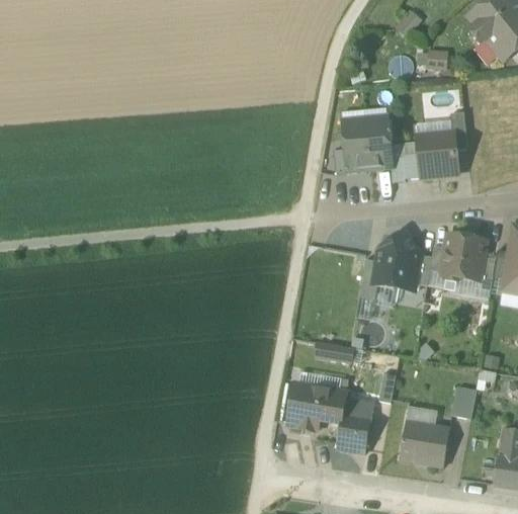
[(501,55),(505,59),(517,48),(517,2),(516,2),(514,0),(490,0),(488,2),(470,16),(477,24),(475,26),(473,33),(479,38),(485,39),(488,37),(501,55)]
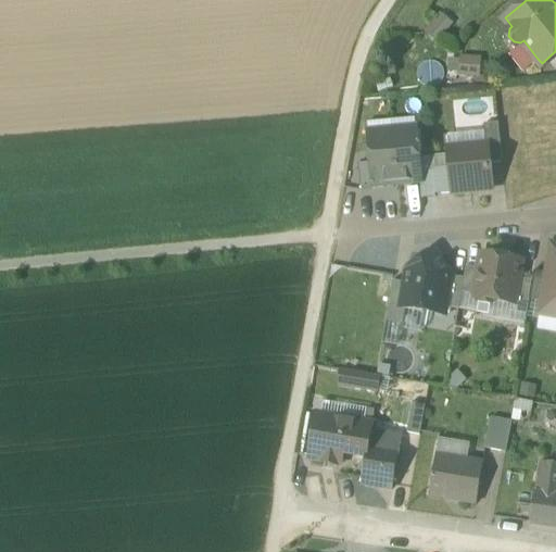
[(425,29),(438,40),(452,22),(439,11),(425,29)]
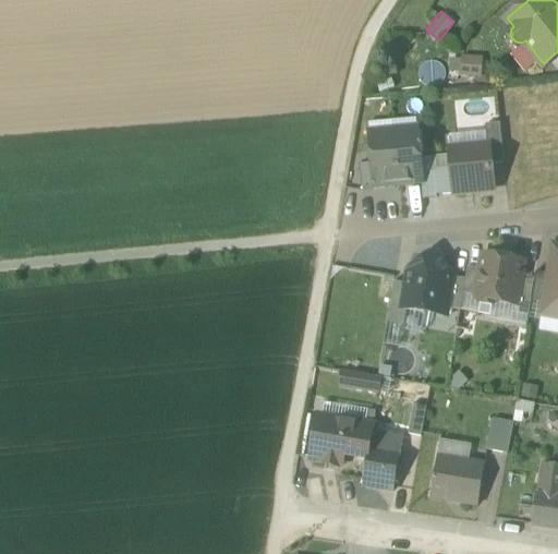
[(525,40),(522,43),(510,51),(524,71),(540,59),(525,40)]
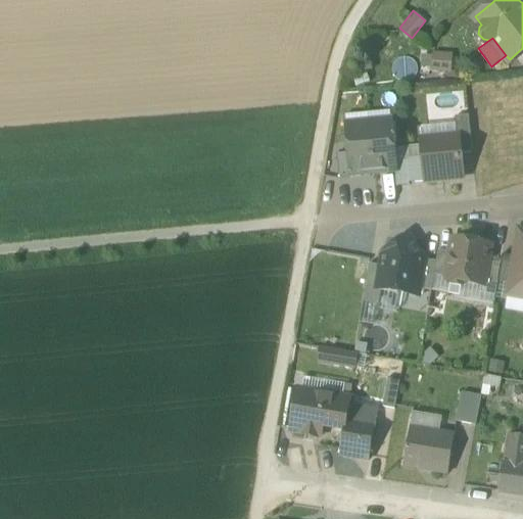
[(432,50),(431,68),(450,69),(452,51),(432,50)]
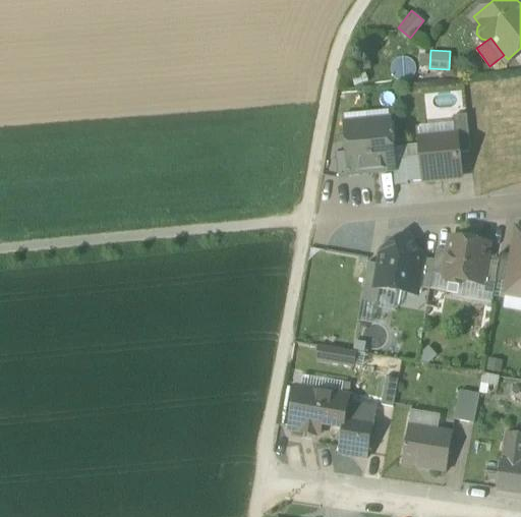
[(389,108),(366,110),(367,120),(390,118),(389,108)]
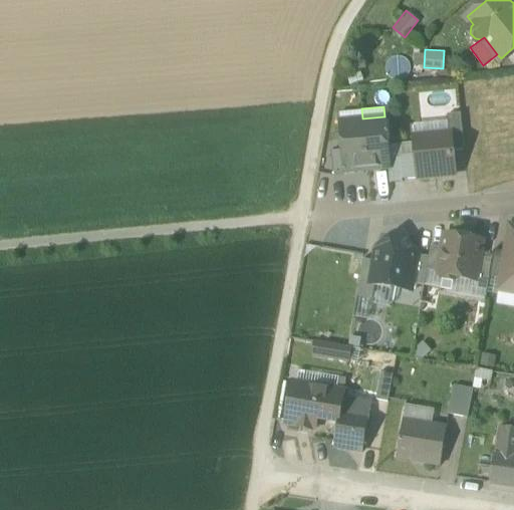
[(340,120),(362,118),(361,108),(339,109),(340,120)]
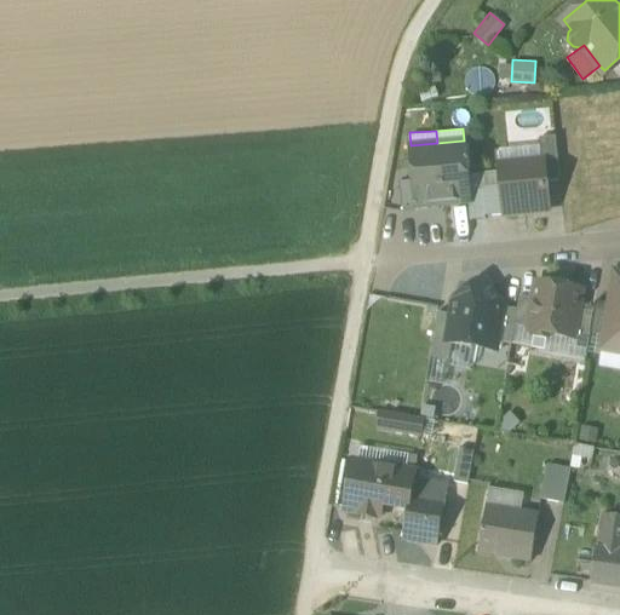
[(543,160),(545,179),(560,178),(556,134),(539,136),(541,160),(543,160)]
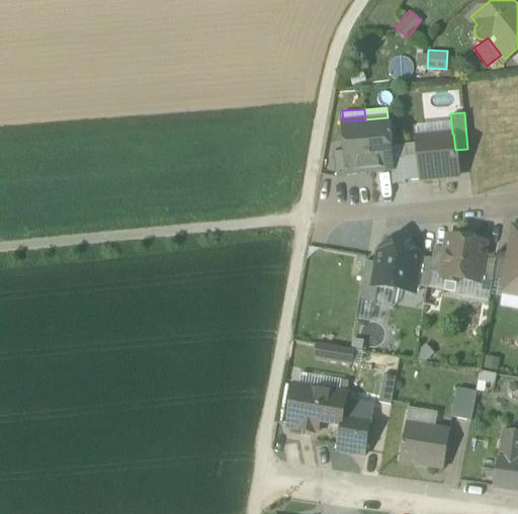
[(387,117),(365,119),(369,168),(391,166),(392,166),(391,158),(387,117)]
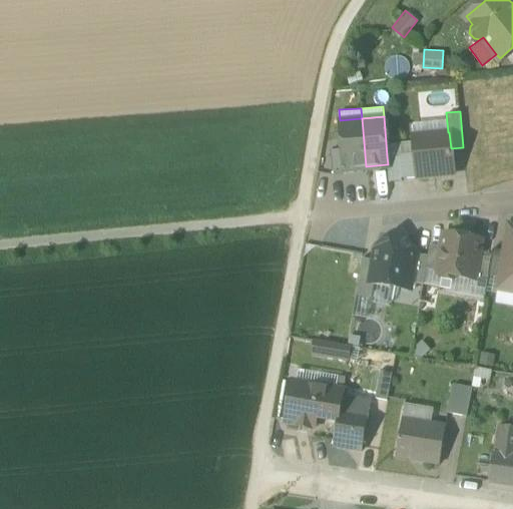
[(345,168),(366,166),(362,118),(340,120),(342,147),(344,168),(345,168)]
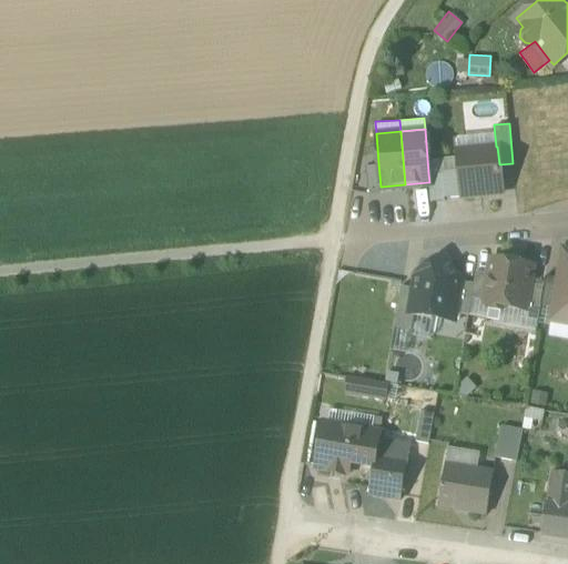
[(459,168),(462,194),(501,191),(499,164),(497,147),(496,147),(458,150),(459,168)]
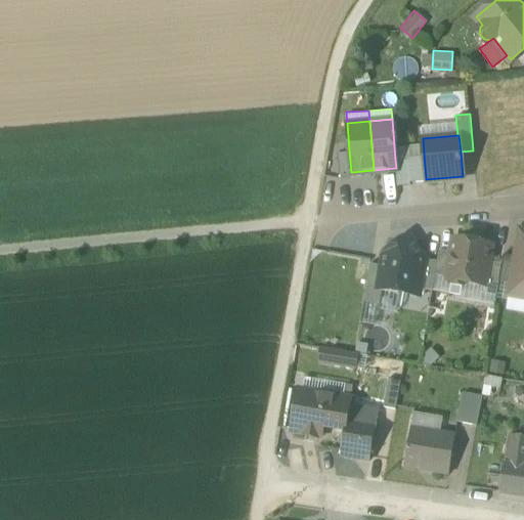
[(337,152),(340,176),(353,175),(352,172),(351,172),(349,150),(337,152)]
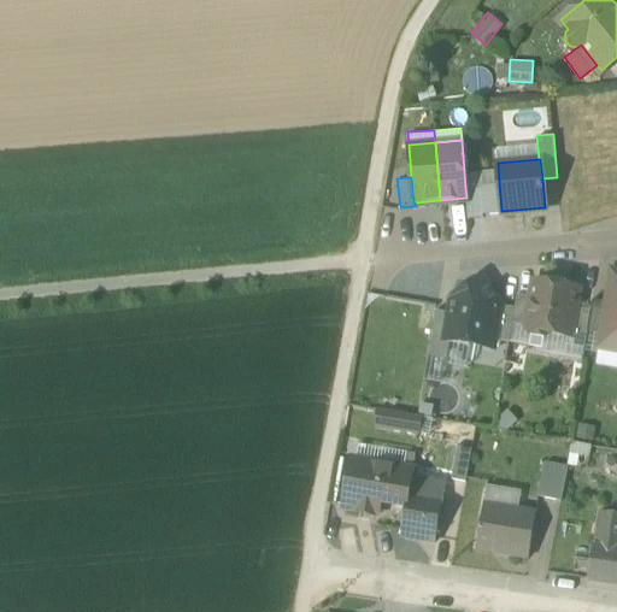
[(480,184),(480,187),(482,213),(501,211),(499,182),(480,184)]
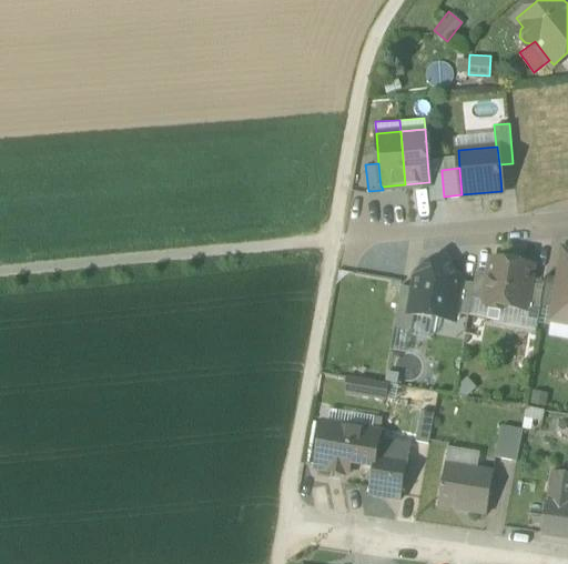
[(445,199),(444,197),(442,172),(428,173),(429,182),(428,182),(430,200),(445,199)]
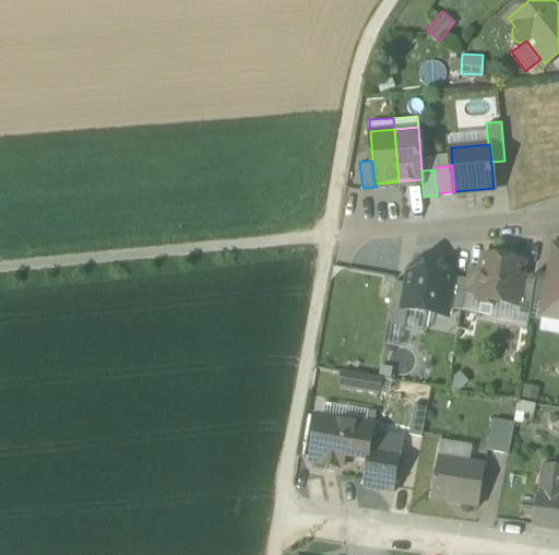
[(544,300),(543,313),(558,311),(558,244),(555,244),(549,272),(544,300)]
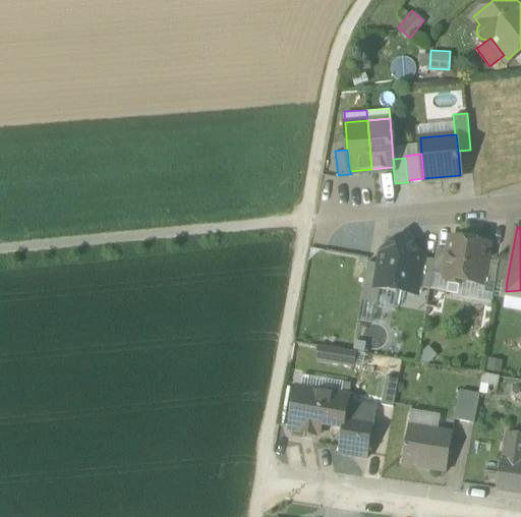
[(479,282),(481,282),(485,259),(488,242),(451,236),(449,248),(444,274),(449,281),(459,282),(464,279),(479,282)]
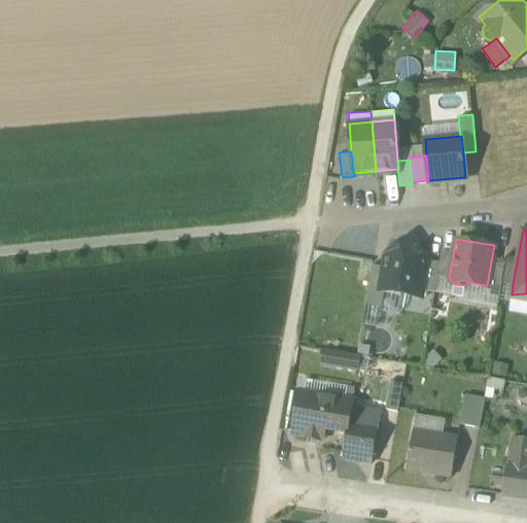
[(384,290),(399,293),(405,290),(421,292),(422,288),(427,259),(413,240),(401,247),(394,246),(386,252),(384,266),(380,290),(384,290)]
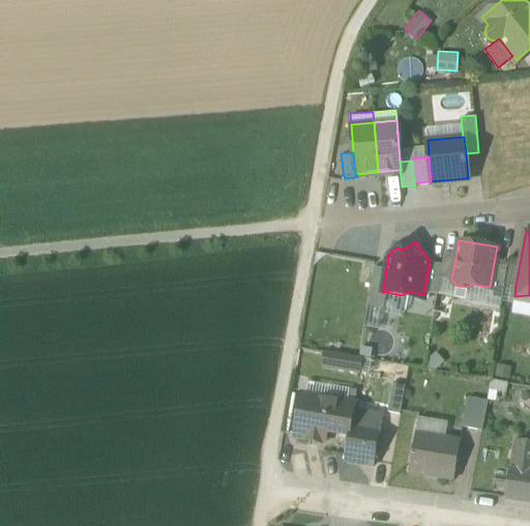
[(443,251),(441,263),(430,261),(424,290),(437,292),(439,275),(451,279),(457,253),(443,251)]
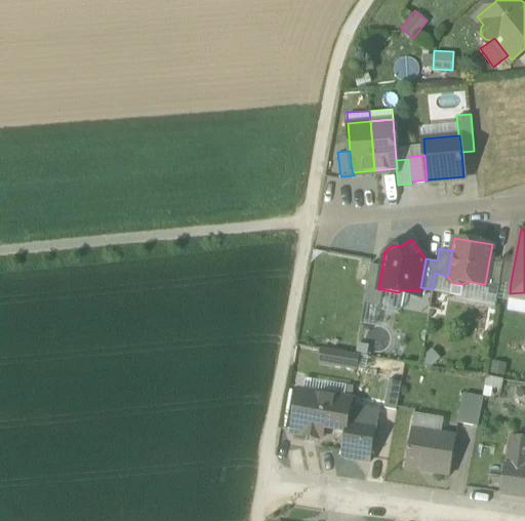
[(503,253),(502,263),(499,280),(511,282),(516,255),(503,253)]
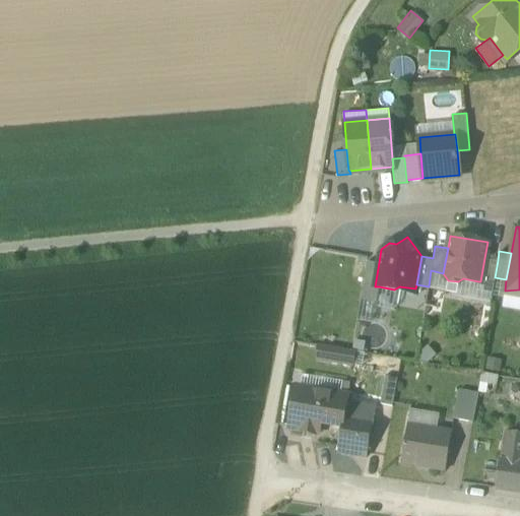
[(493,291),(495,277),(498,260),(484,258),(480,281),(478,281),(477,288),(493,291)]
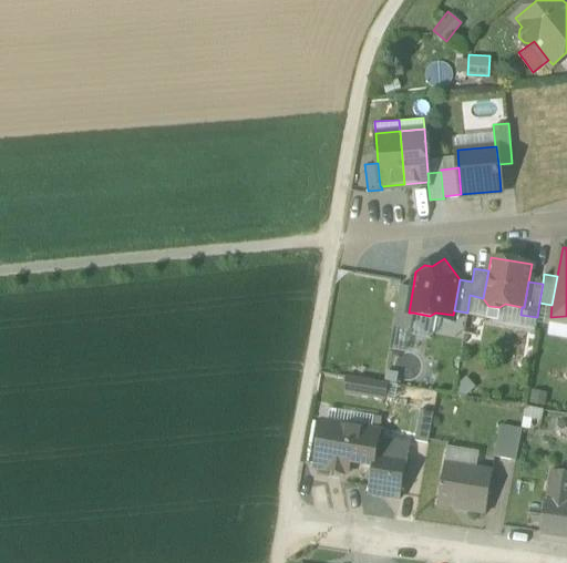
[(393,325),(410,328),(413,313),(409,313),(413,286),(400,284),(393,325)]
